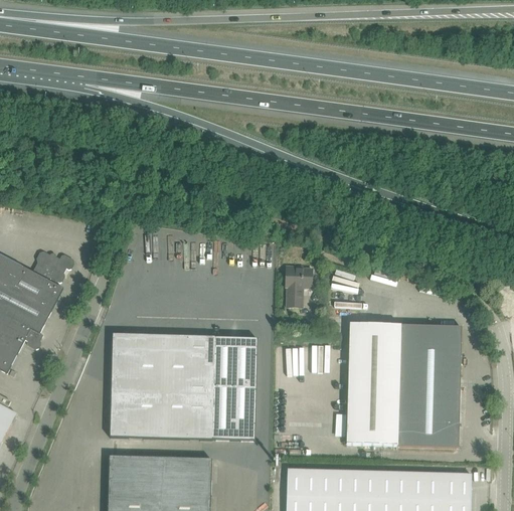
[(0,368),(6,371),(24,337),(27,339),(26,340),(27,343),(35,347),(37,346),(40,341),(39,339),(42,333),(39,331),(62,286),(55,283),(57,280),(58,281),(60,280),(64,274),(63,271),(65,267),(68,268),(70,267),(73,261),(73,258),(62,252),(60,253),(59,257),(55,254),(55,252),(52,250),(49,251),(49,252),(42,249),(40,249),(36,258),(36,260),(37,260),(32,270),(0,252),(0,368)]
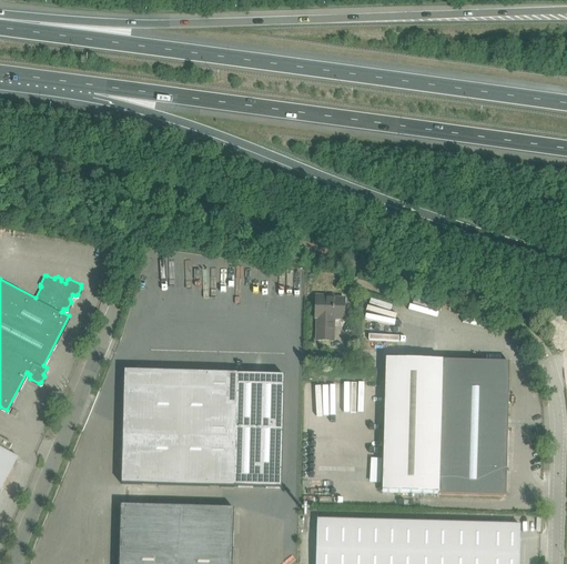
[(315,291),(314,314),(315,315),(315,336),(333,338),(333,315),(343,315),(343,294),(326,294),(326,292),(315,291)]
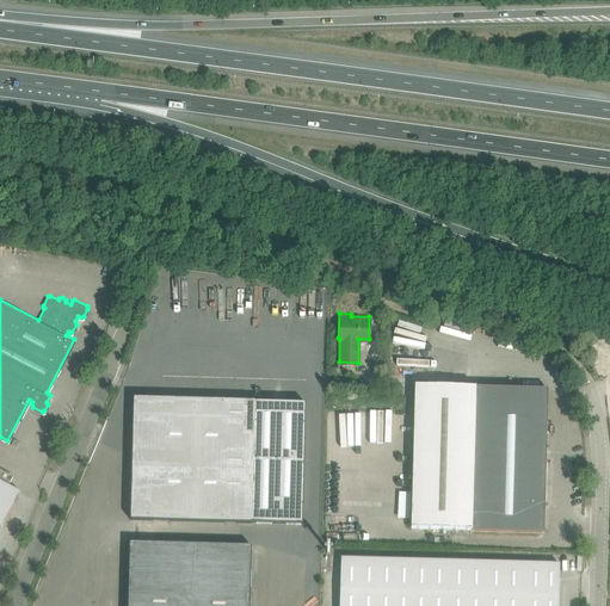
[(416,382),(412,488),(411,525),(470,527),(543,530),(547,385),(416,382)]
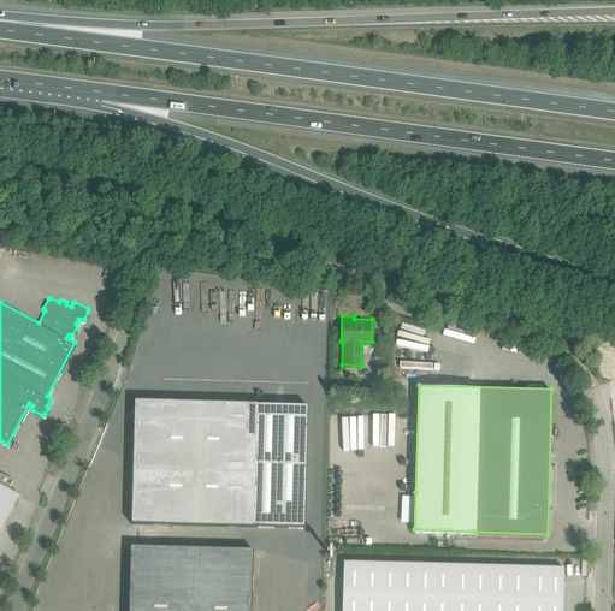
[(135,399),(131,520),(303,525),(307,404),(135,399)]
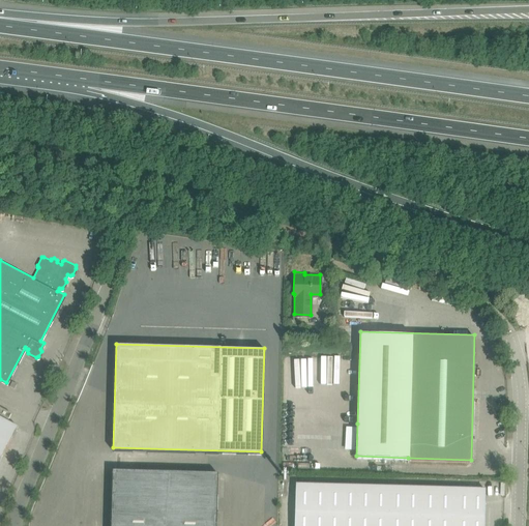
[(325,353),(305,355),(306,359),(313,358),(314,364),(326,362),(325,353)]
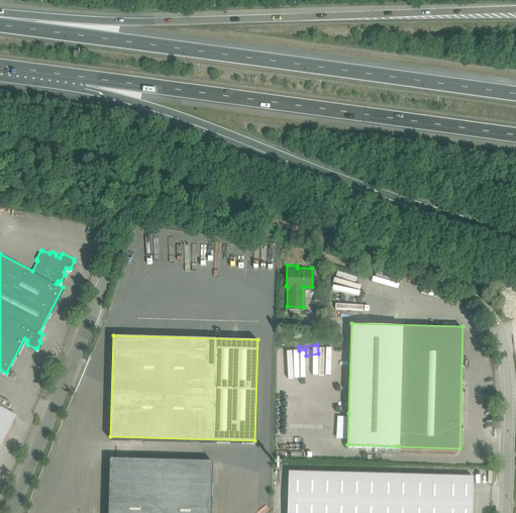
[(325,379),(326,356),(320,356),(320,369),(306,369),(306,372),(321,373),(320,379),(325,379)]
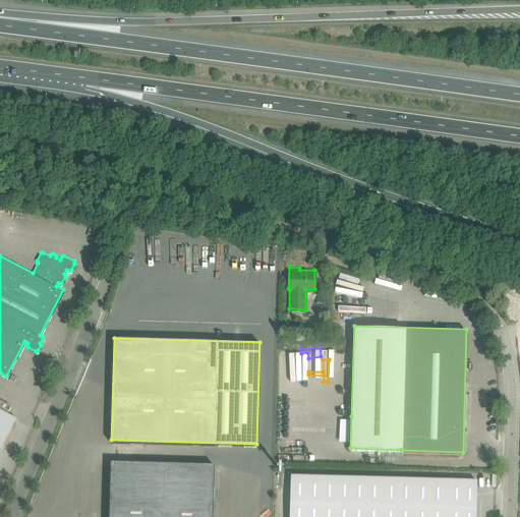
[(0,406),(7,410),(10,404),(0,398),(0,406)]
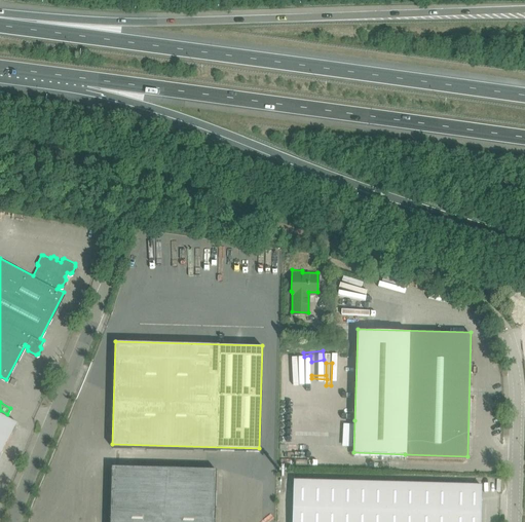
[(0,450),(16,420),(0,412),(0,450)]
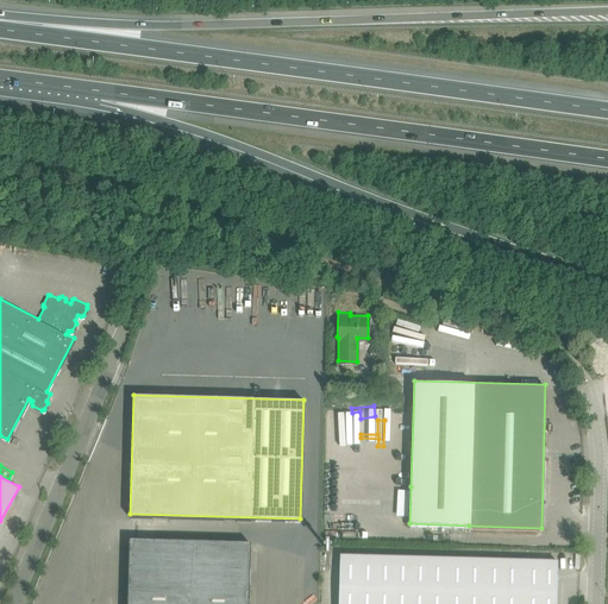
[(129,538),(126,603),(246,603),(249,541),(129,538)]
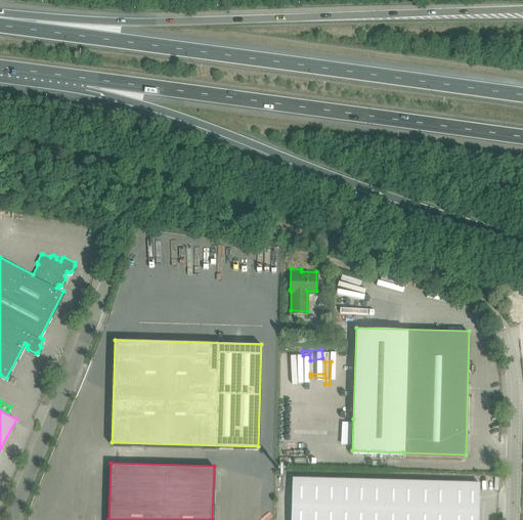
[(477,519),(479,480),(469,480),(291,475),(290,519),(477,519)]
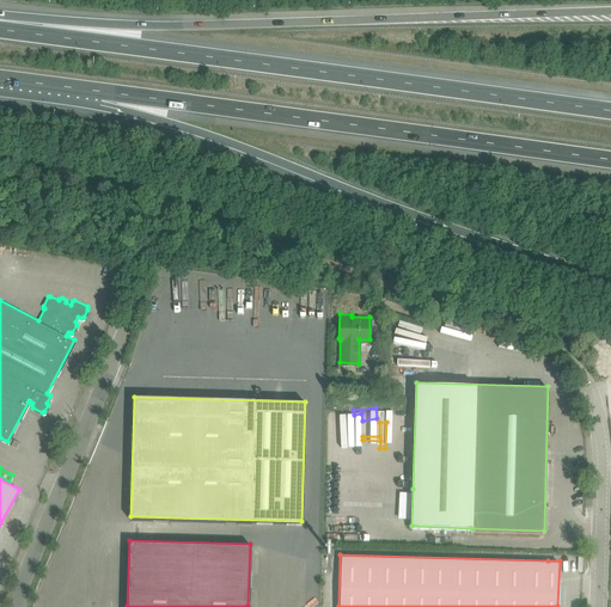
[(288,583),(292,588),(304,578),(300,574),(288,583)]
